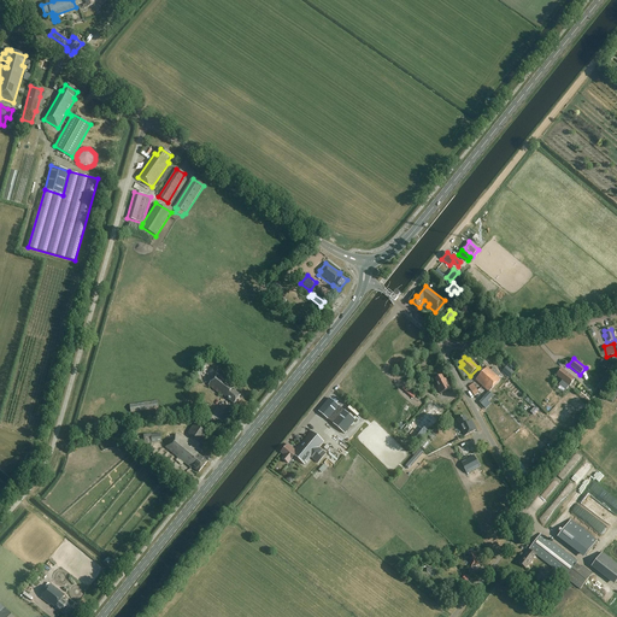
[(516,369),(511,365),(509,368),(507,366),(503,372),(509,377),(516,369)]
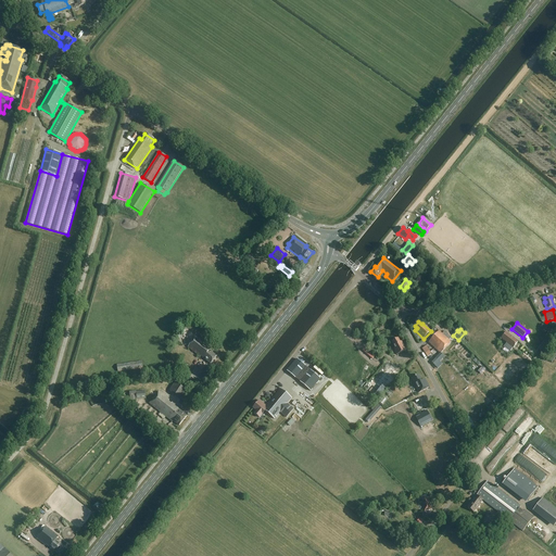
[(440,353),(451,342),(439,331),(429,342),(440,353)]
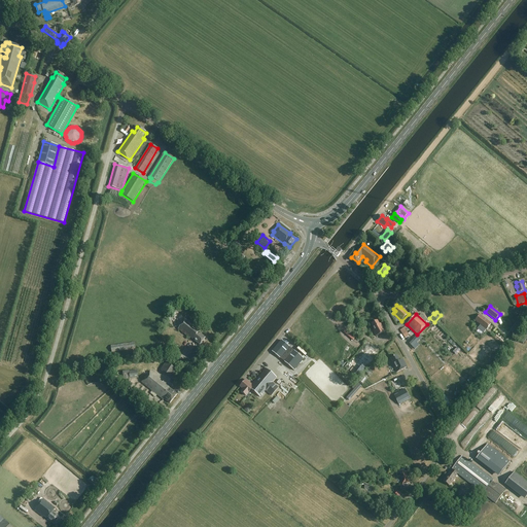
[(476,321),(480,324),(478,328),(484,332),(491,324),(480,316),(476,321)]
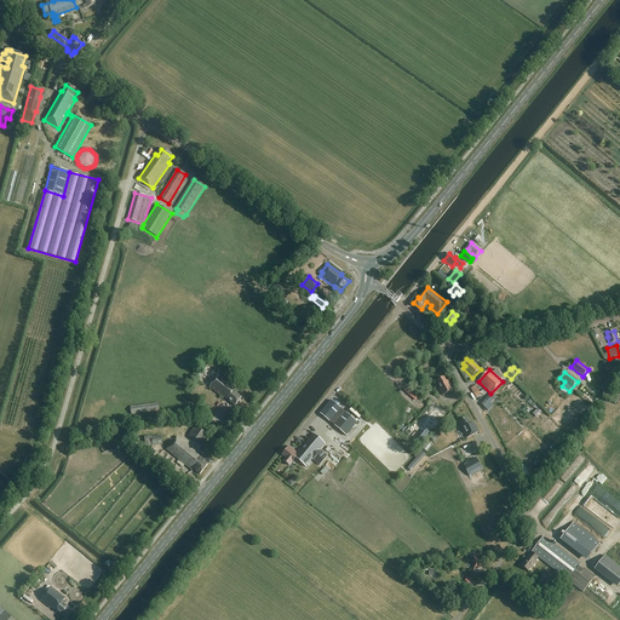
[(235,407),(242,397),(235,391),(236,389),(219,375),(210,389),(223,400),(224,399),(235,407)]
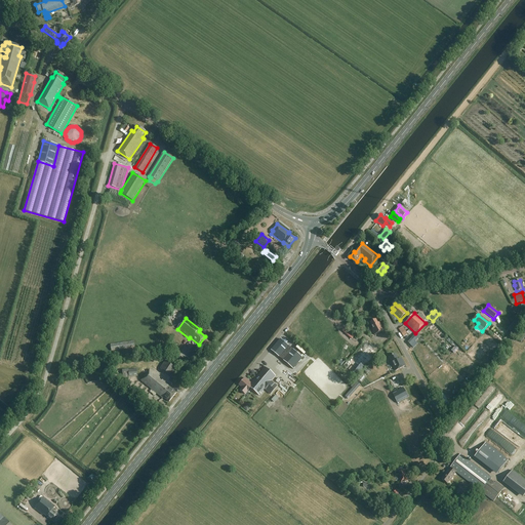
[(370,323),(373,329),(372,330),(375,335),(384,331),(380,325),(378,325),(376,320),(370,323)]
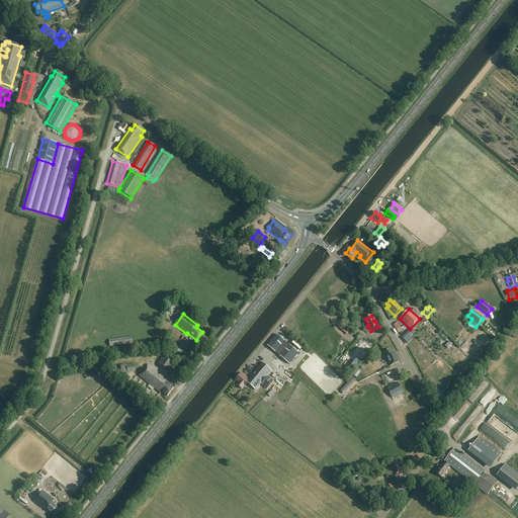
[(509,316),(501,326),(505,330),(513,320),(509,316)]
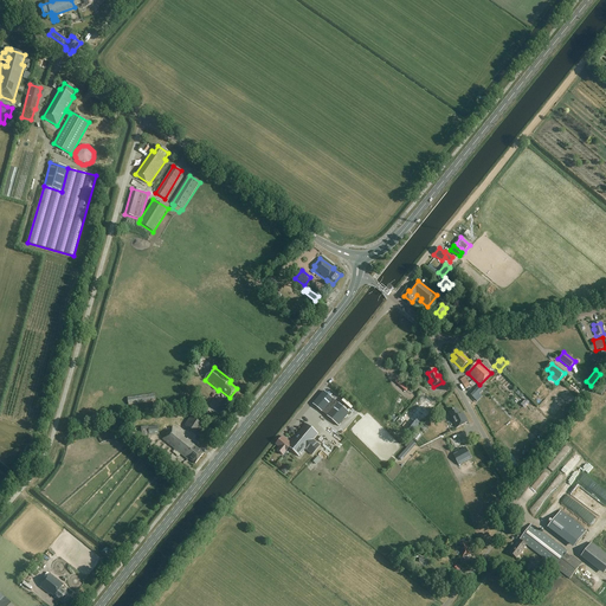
[(470,385),(464,378),(461,380),(466,388),(470,385)]
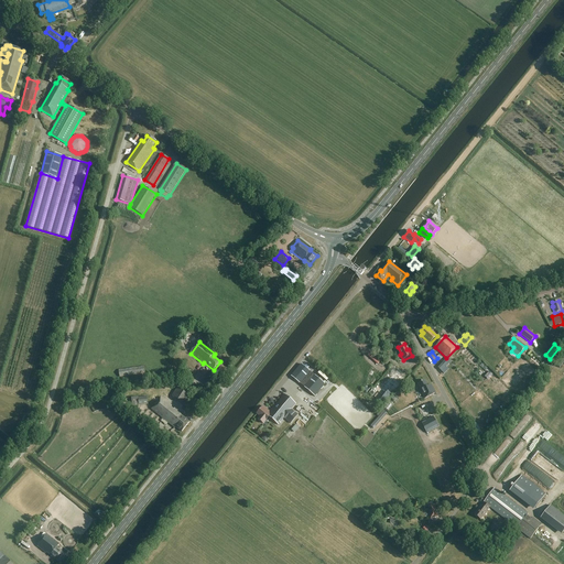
[(369,355),(368,356),(378,365),(379,364),(369,355)]
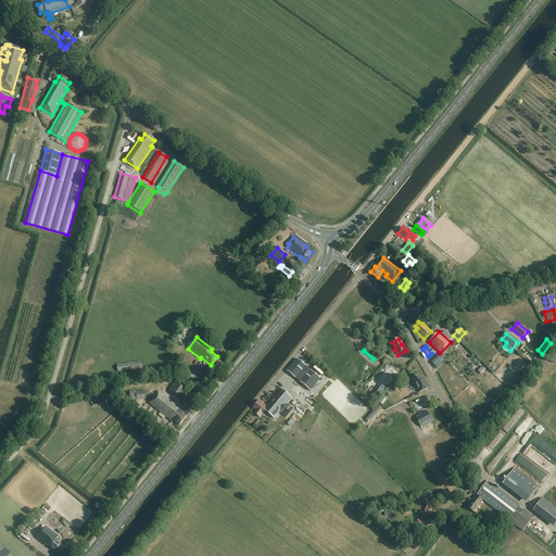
[(320,379),(297,359),(287,371),(311,391),(320,379)]
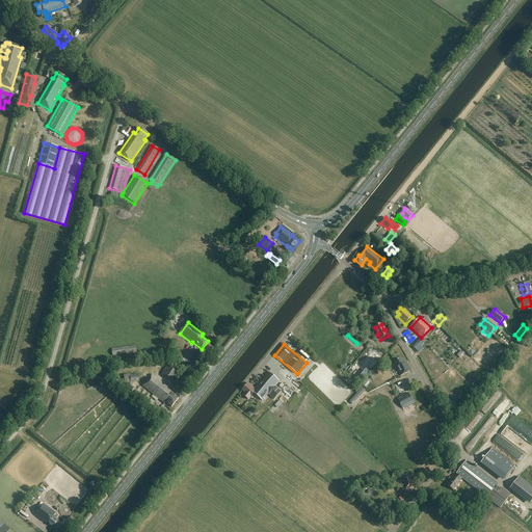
[(111,349),(112,356),(136,352),(135,345),(111,349)]
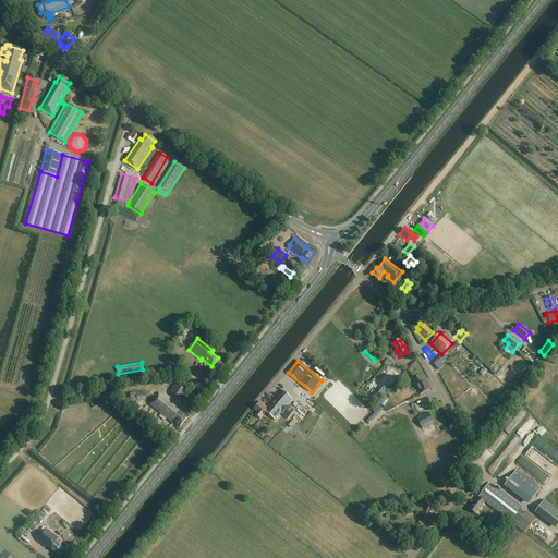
[(423,383),(421,377),(414,380),(416,386),(415,386),(420,395),(431,390),(426,381),(423,383)]
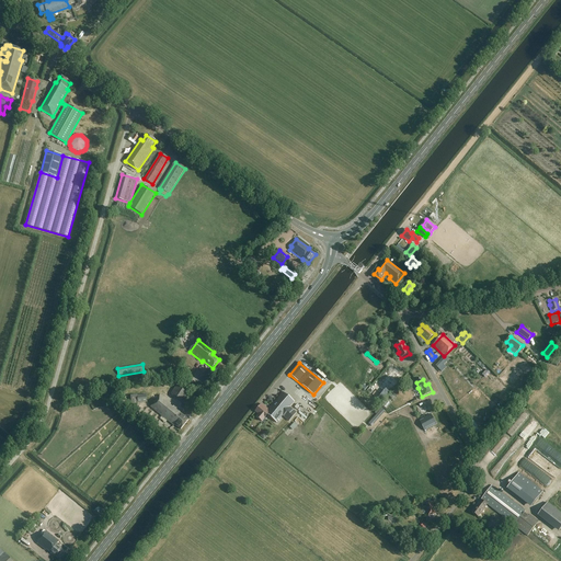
[(182,402),(187,395),(176,386),(171,393),(182,402)]
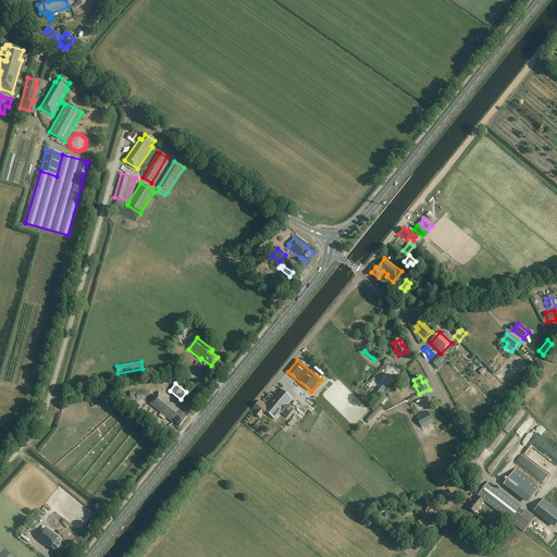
[(291,391),(299,397),(304,391),(295,385),(291,391)]
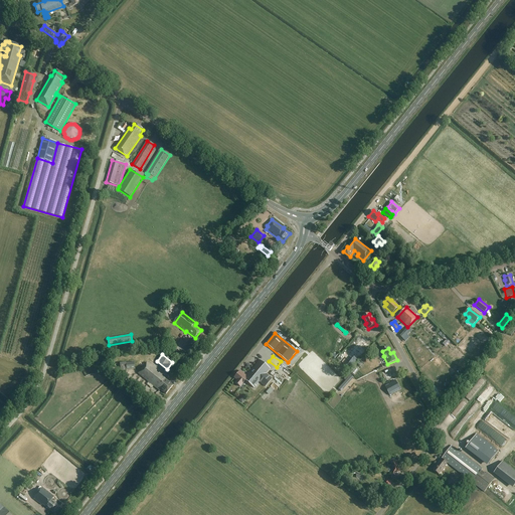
[(357,361),(354,358),(346,367),(350,370),(357,361)]
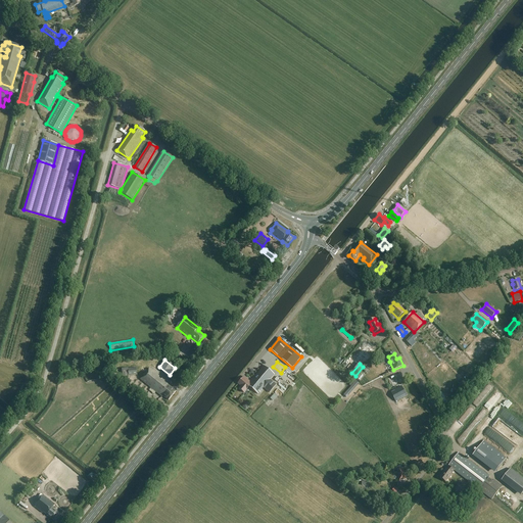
[(258,394),(264,388),(269,393),(276,385),(271,380),(275,375),(266,368),(264,366),(250,381),(245,377),(244,377),(239,383),(238,384),(241,386),(239,388),(244,393),(249,386),(258,394)]
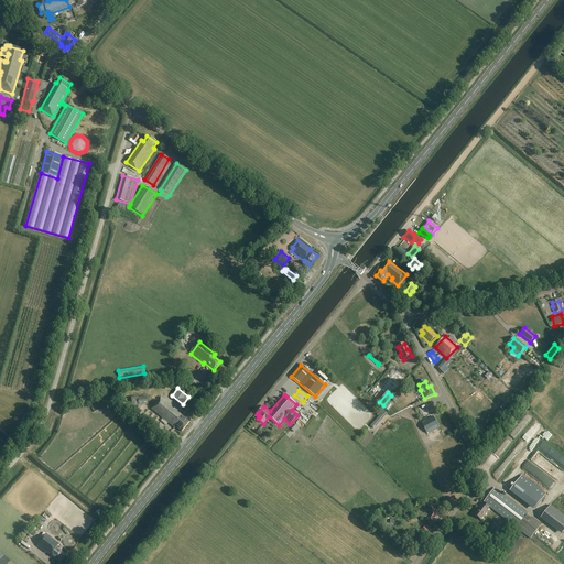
[(132,407),(148,404),(147,397),(131,398),(132,407)]
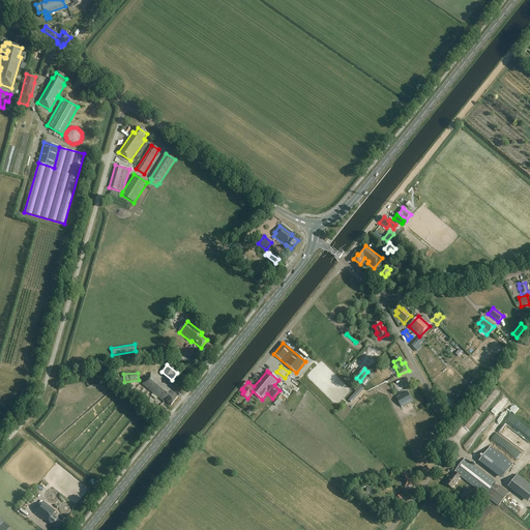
[(171,406),(178,398),(170,391),(171,390),(150,374),(142,384),(165,403),(166,402),(171,406)]
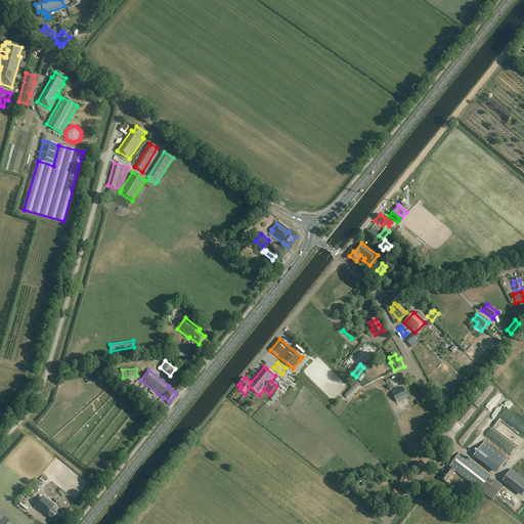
[(359,385),(356,383),(344,396),(347,399),(359,385)]
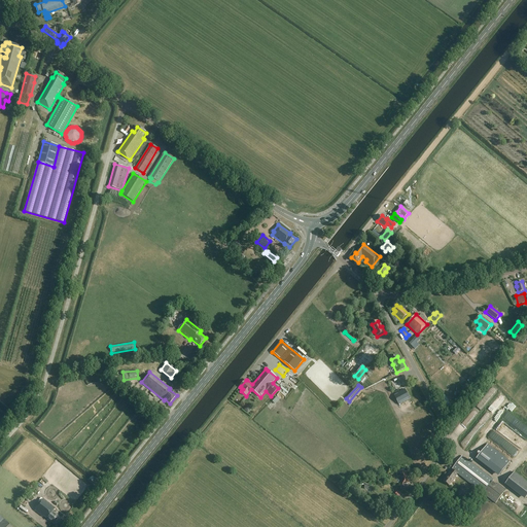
[(410,399),(405,389),(393,395),(398,405),(402,402),(410,399)]
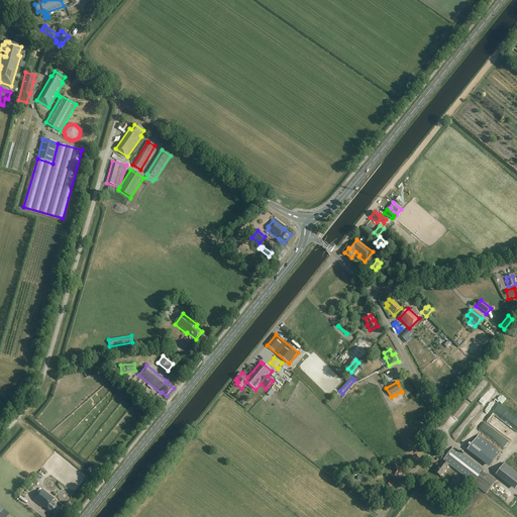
[(466,400),(458,408),(461,411),(469,403),(466,400)]
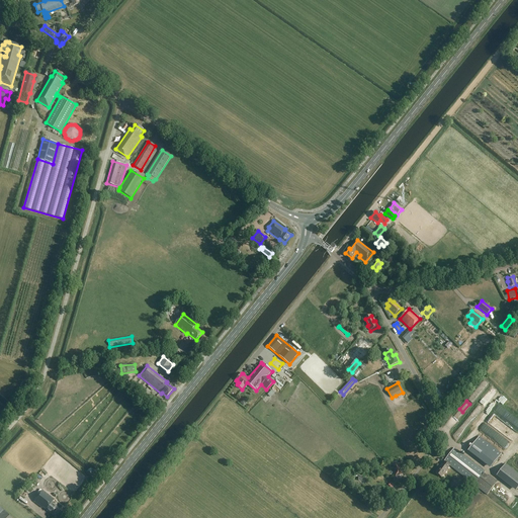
[(490,468),(501,454),(480,437),(467,451),(490,468)]
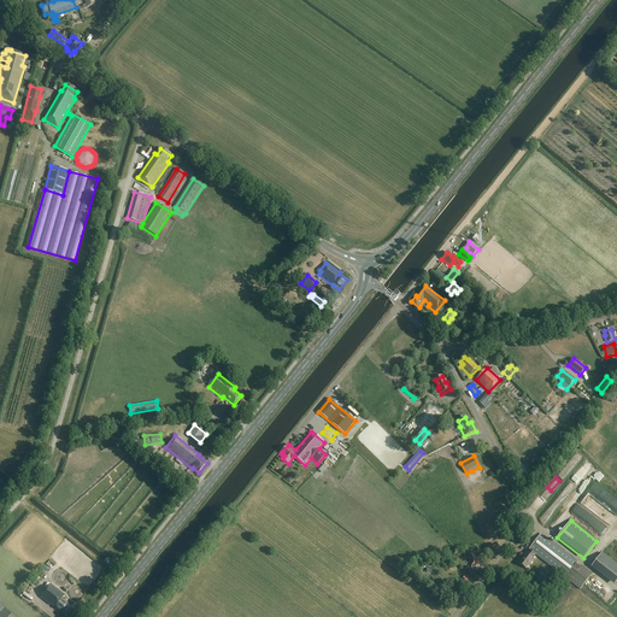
[(526,569),(536,556),(580,589),(592,574),(582,566),(581,568),(576,564),(577,563),(541,534),(518,563),(526,569)]
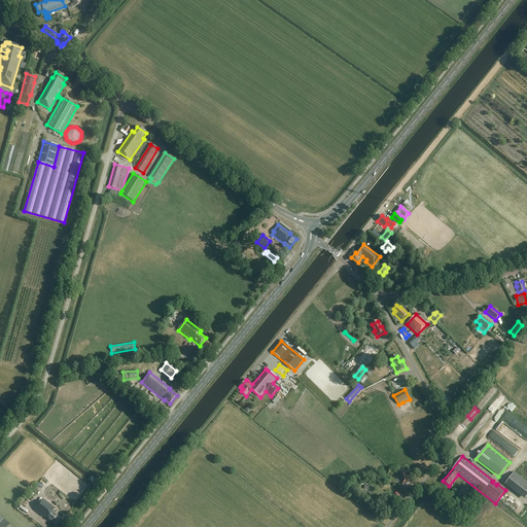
[(130,466),(124,475),(126,477),(133,468),(130,466)]
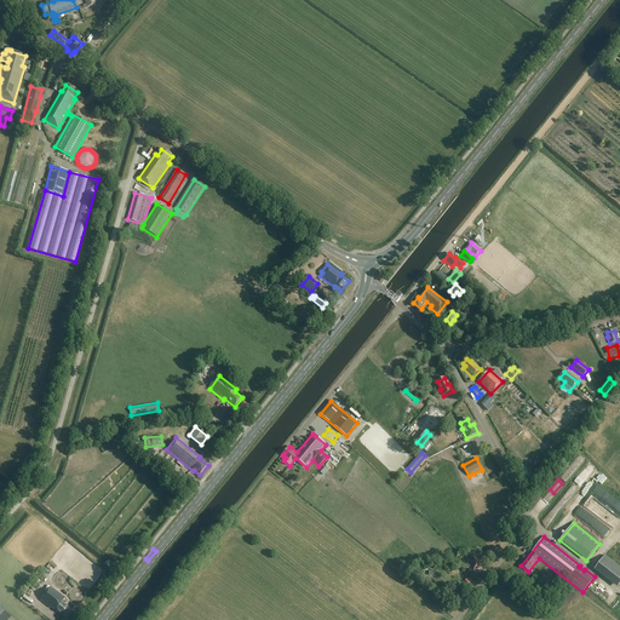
[(474,570),(481,568),(477,556),(476,556),(476,554),(466,556),(468,561),(470,560),(474,570)]
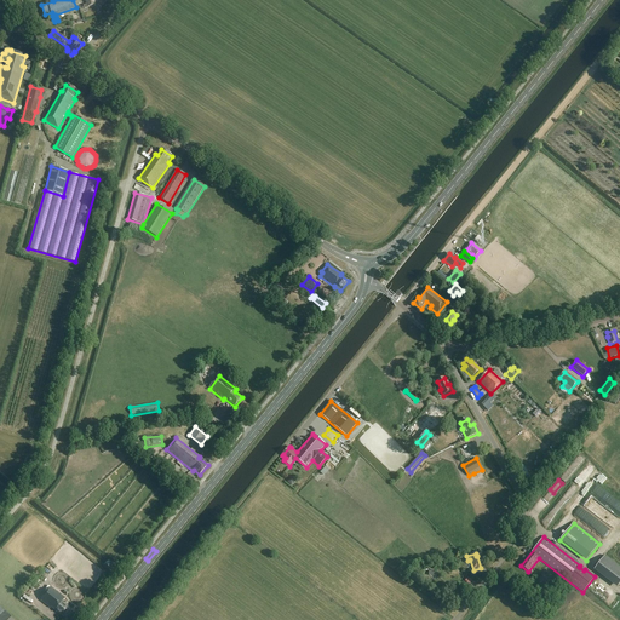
[(619,567),(606,556),(596,568),(619,586),(619,584),(619,567)]
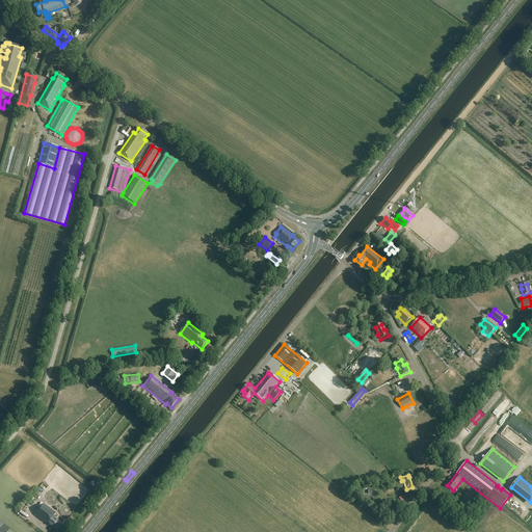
[(398,508),(403,502),(399,499),(394,505),(398,508)]
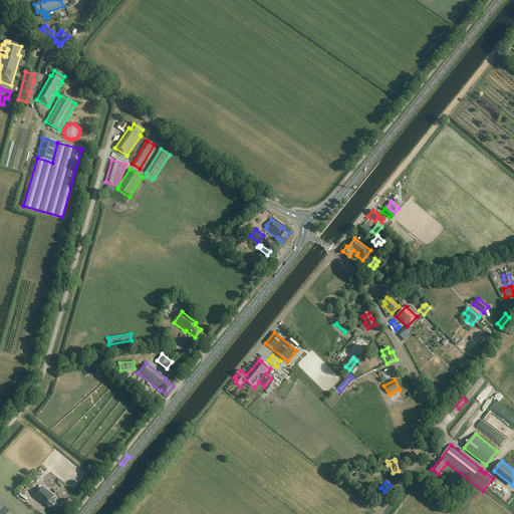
[(57,506),(51,500),(54,497),(42,488),(33,499),(42,505),(42,504),(52,512),(57,506)]
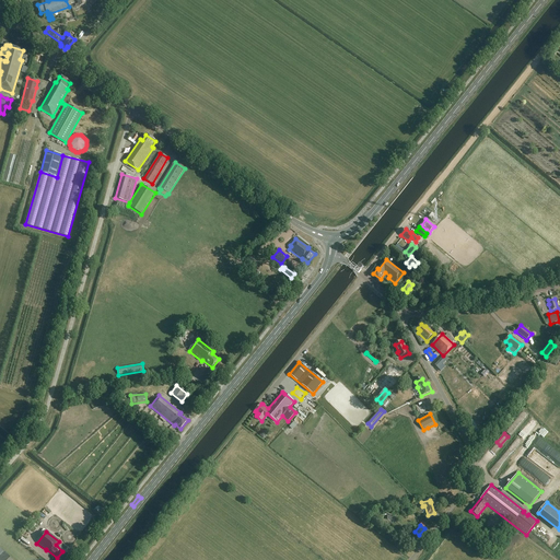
[(0,559),(12,559),(0,547),(0,559)]
